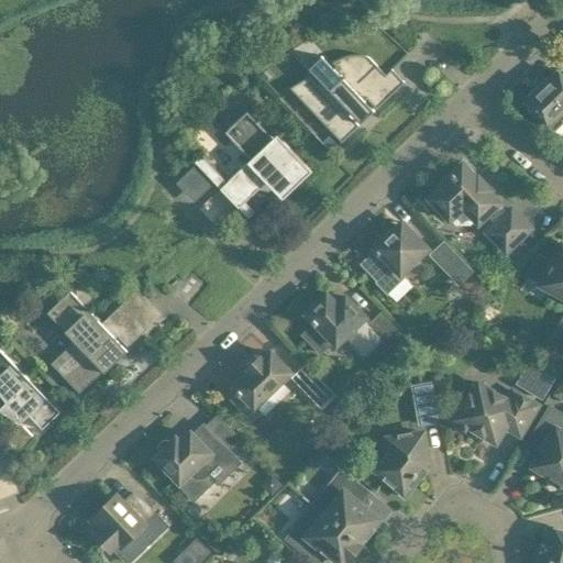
[(310,75),(289,88),(342,142),(359,125),(349,116),(351,113),(353,114),(366,101),(365,100),(366,99),(376,109),(405,83),(392,68),(386,74),(371,58),(365,56),(360,54),(353,54),(348,55),(342,56),(337,59),(332,62),(335,65),(333,67),(321,55),(308,68),(320,80),(318,83),(310,75)]
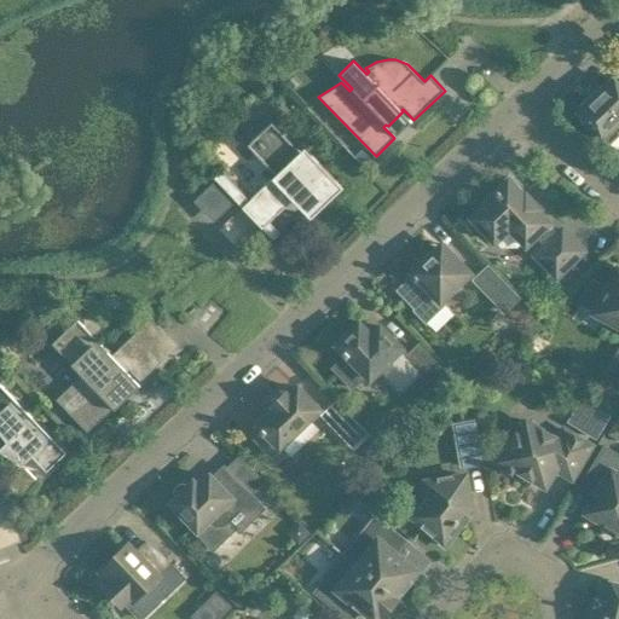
[(597,94),(595,92),(595,91),(579,105),(583,109),(578,113),(583,117),(579,120),(595,136),(597,133),(609,145),(618,136),(618,82),(614,79),(597,94)]
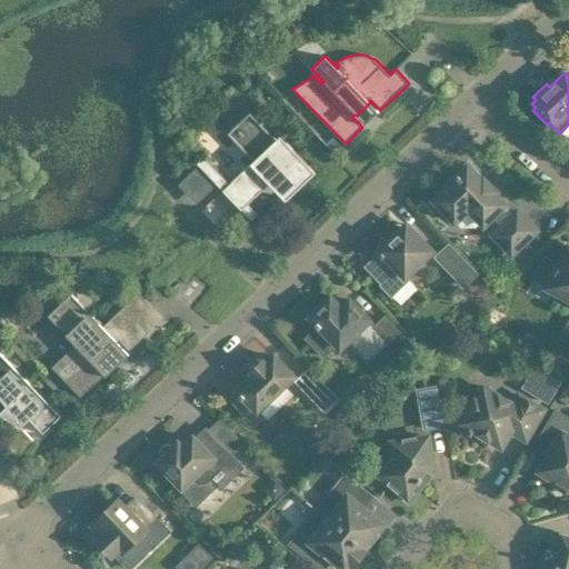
[(230,183),(222,190),(246,213),(252,208),(248,203),(269,183),(281,172),(298,190),(316,172),(286,141),(282,146),(250,112),(228,133),(253,161),(230,183)]
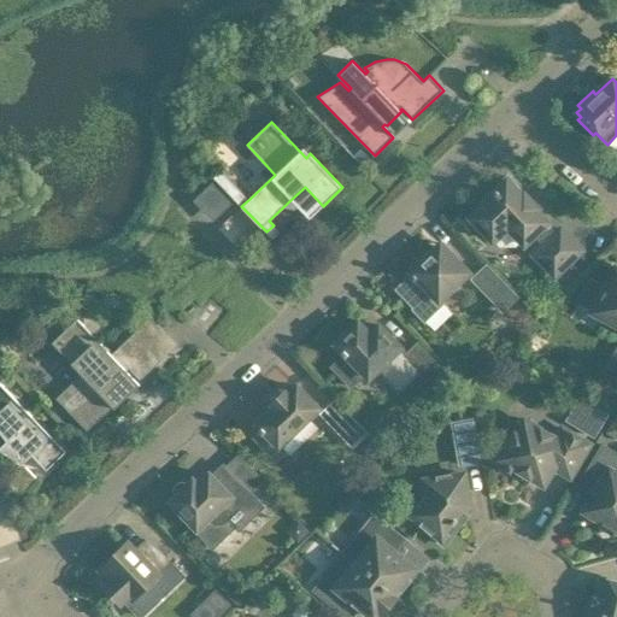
[(240,206),(250,197),(224,170),(193,199),(240,246),(260,227),(240,206)]
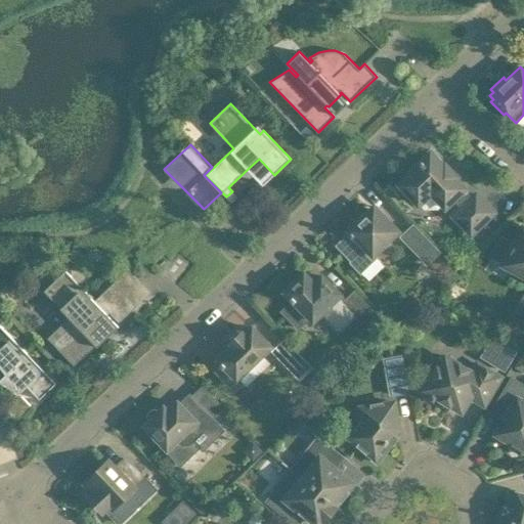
[(400,184),(419,204),(420,203),(426,209),(438,209),(443,204),(445,207),(454,199),(463,208),(454,216),(471,233),(493,212),(476,194),(472,199),(464,189),(465,188),(454,178),(456,176),(445,165),(444,166),(439,162),(441,160),(431,149),(423,157),(425,158),(410,171),(412,172),(400,184)]
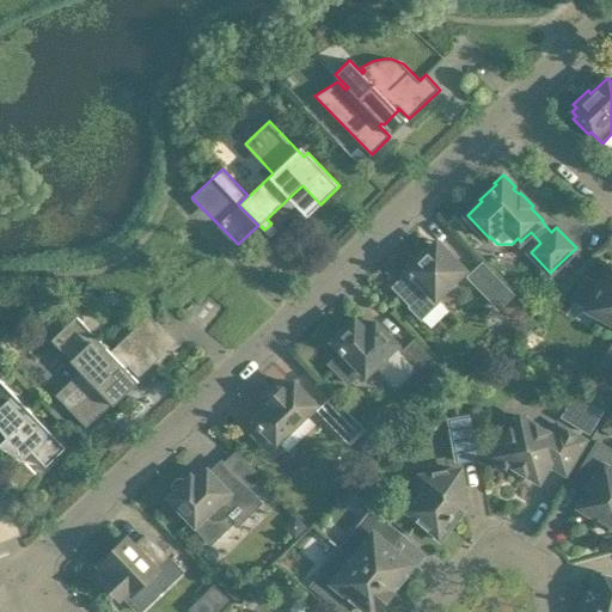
[(410,271),(395,287),(412,305),(410,306),(421,318),(440,300),(436,297),(446,288),(451,288),(456,283),(456,279),(465,270),(441,246),(436,240),(432,246),(408,269),(410,271)]
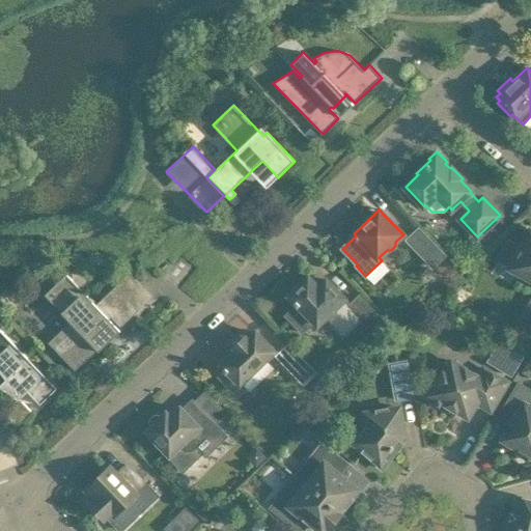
[(444,255),(419,228),(408,240),(432,267),(444,255)]
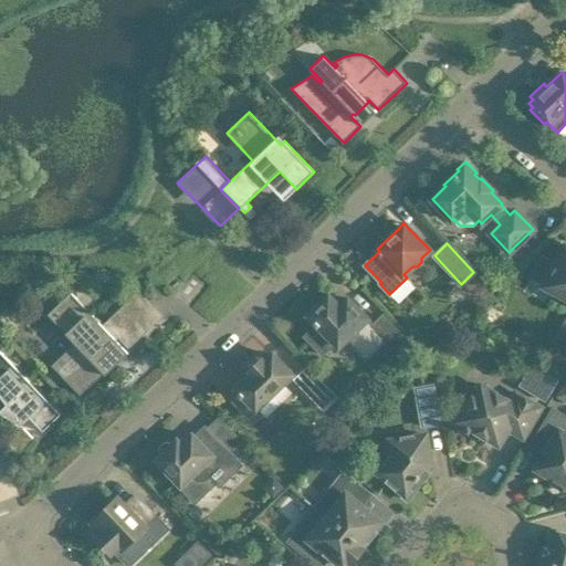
[(565,244),(555,264),(542,258),(534,273),(546,281),(544,285),(565,296),(565,244)]
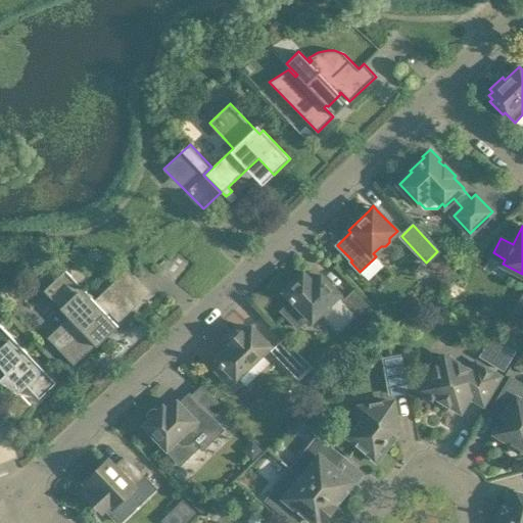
[(119,326),(107,314),(109,313),(119,323),(136,305),(113,282),(101,294),(102,296),(96,302),(67,272),(46,292),(81,329),(58,349),(74,365),(96,344),(97,346),(119,326)]
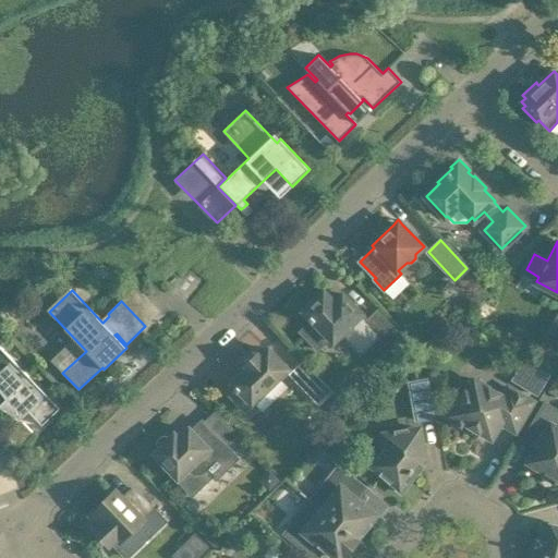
[(365,323),(367,320),(342,294),(335,302),(324,291),(320,294),(317,294),(307,303),(307,307),(304,311),(310,316),(308,317),(312,320),(300,331),(317,350),(330,338),(334,341),(341,334),(361,354),(379,336),(365,323)]
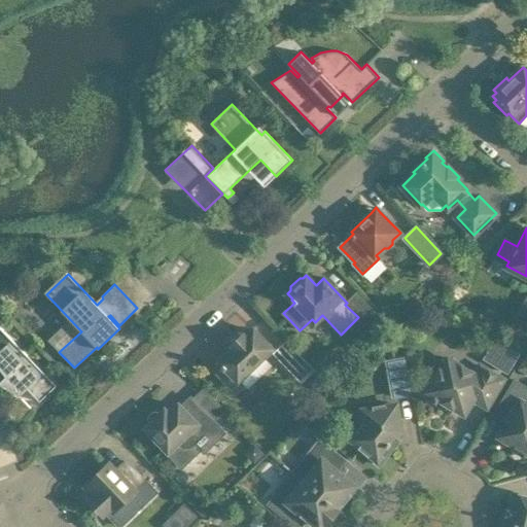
[(358,317),(366,326),(378,316),(356,293),(347,303),(345,305),(358,317)]
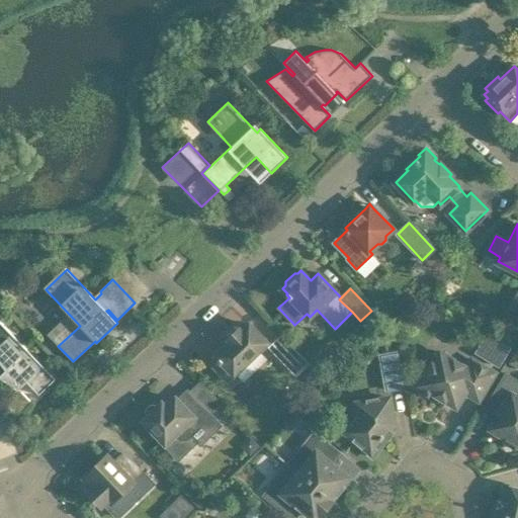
[(516,338),(517,334),(517,290),(498,328),(516,338)]
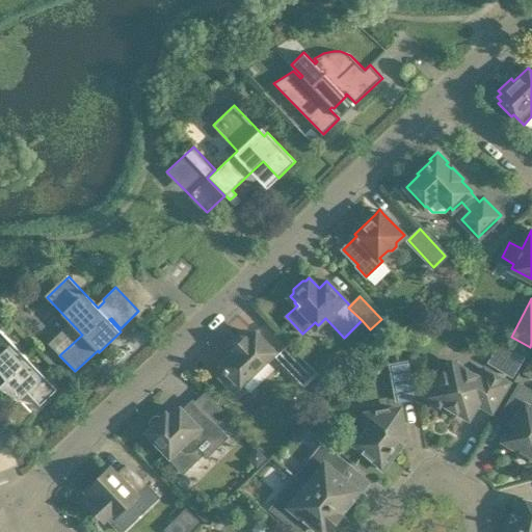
[(56,390),(0,329),(0,371),(6,379),(0,384),(0,388),(8,393),(19,400),(27,392),(41,405),(56,390)]
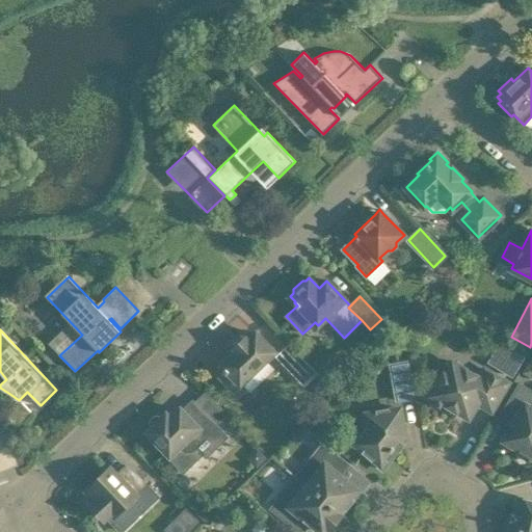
[(234,391),(274,351),(257,333),(247,341),(245,338),(235,347),(238,350),(222,365),(225,368),(222,370),(224,373),(220,377),(234,391)]
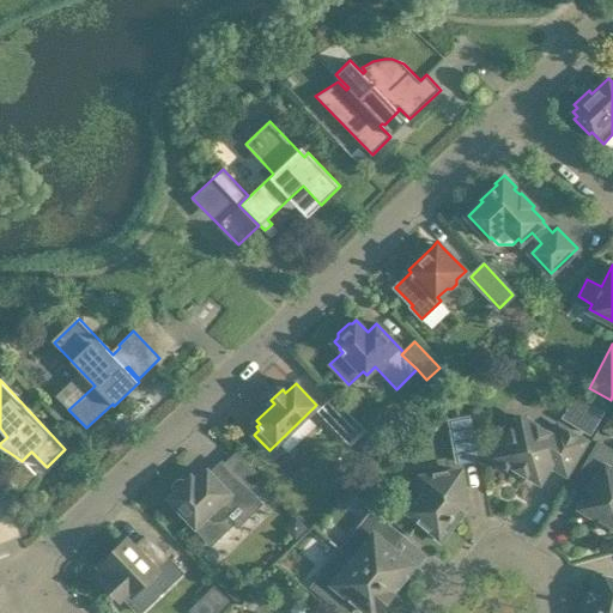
[(580,420),(594,429),(605,410),(590,401),(580,420)]
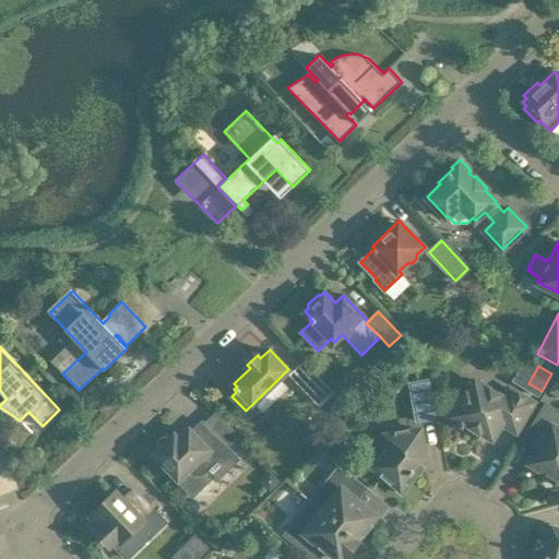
[(308,368),(297,379),(320,403),(331,392),(308,368)]
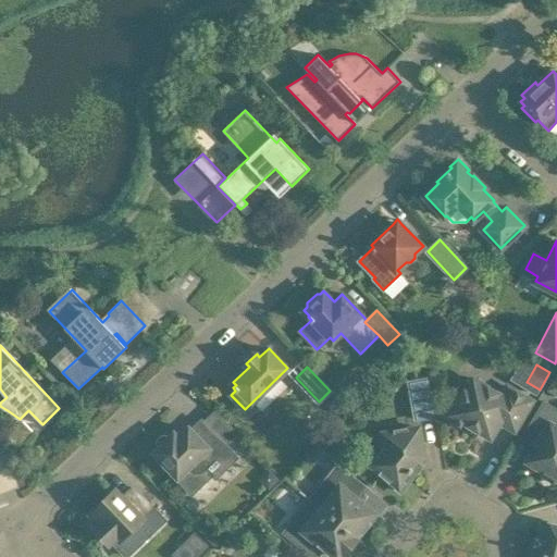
[(433,416),(426,379),(409,382),(416,419),(433,416)]
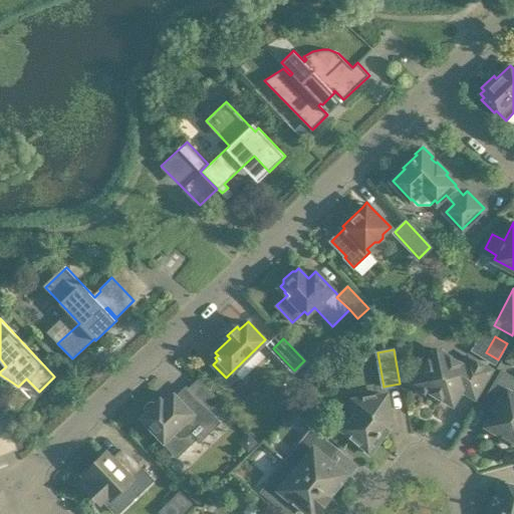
[(475,397),(491,369),(469,356),(464,365),(437,349),(425,370),(421,368),(412,383),(423,391),(422,391),(426,393),(428,389),(453,404),(462,389),(475,397)]
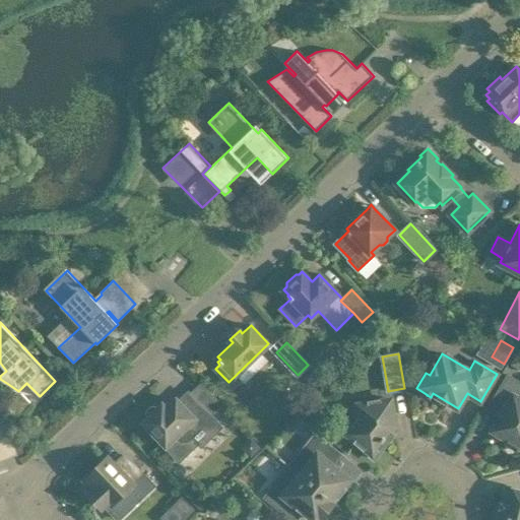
[(519,382),(508,375),(488,408),(501,416),(492,431),(509,440),(506,444),(517,451),(519,447),(519,382)]
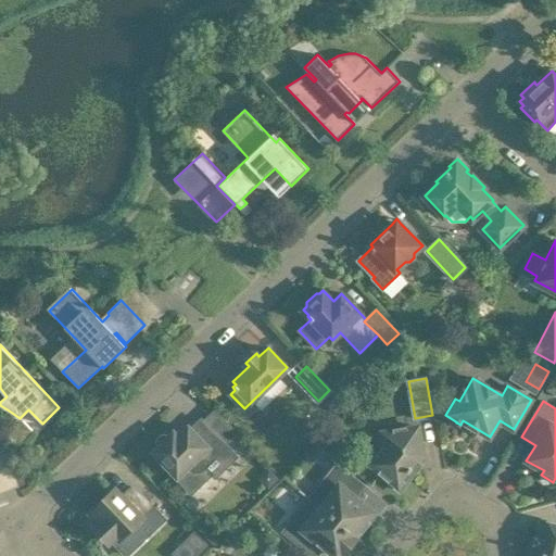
[(174,432),(168,438),(165,436),(161,437),(159,439),(158,443),(159,446),(154,452),(193,492),(214,472),(206,466),(227,446),(201,419),(190,429),(189,427),(178,437),(174,432)]
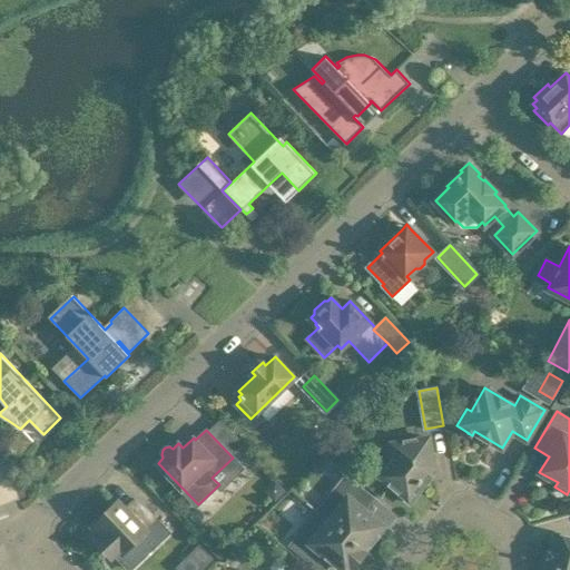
[(35,442),(23,432),(16,440),(26,451),(35,442)]
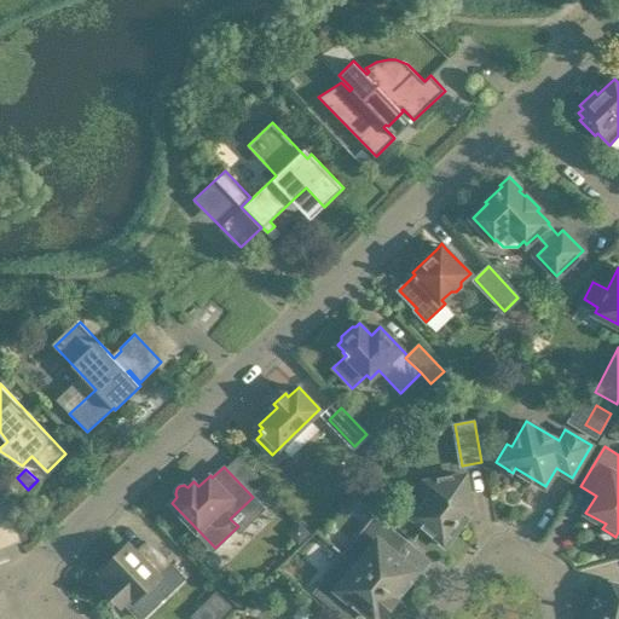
[(470,508),(466,474),(427,481),(429,497),(414,516),(433,532),(431,536),(445,547),(461,527),(457,525),(470,508)]
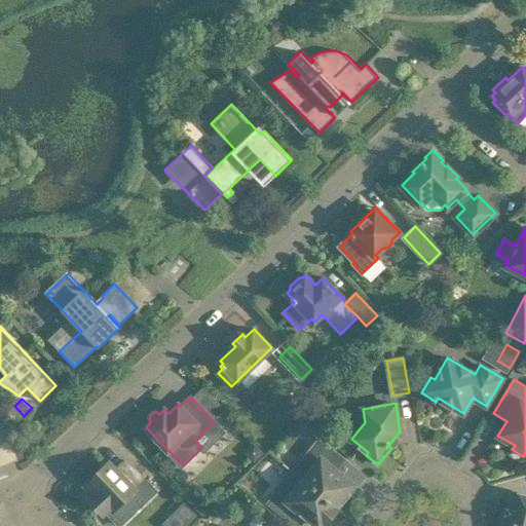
[(353,485),(336,471),(345,460),(320,439),(311,448),(321,456),(302,478),(337,505),(340,501),(342,503),(350,494),(347,492),(353,485)]
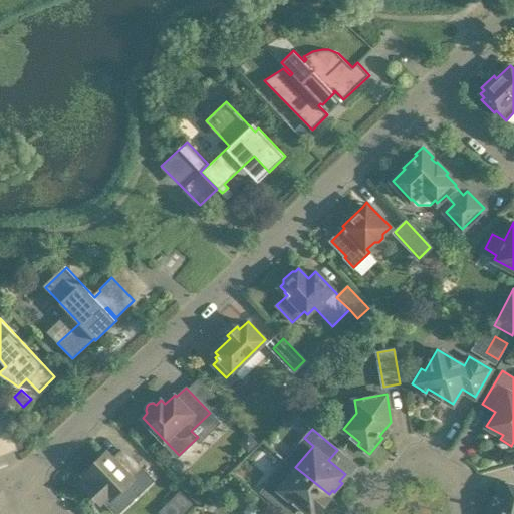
[(112,459),(106,452),(84,473),(82,473),(79,474),(78,476),(76,478),(76,481),(76,483),(77,485),(79,487),(81,488),(84,488),(88,488),(100,500),(102,499),(116,513),(152,480),(123,450),(112,459)]
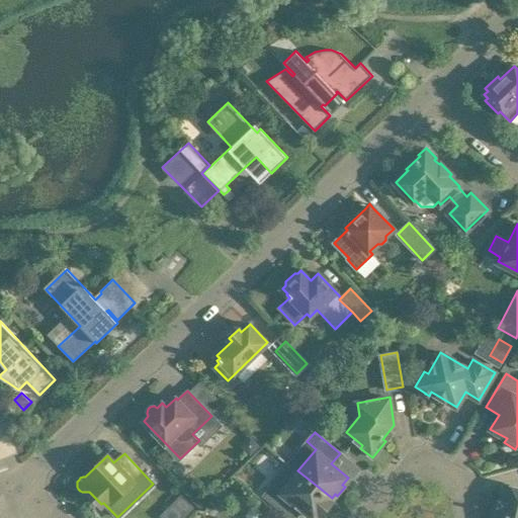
[(330,501),(332,498),(297,470),(289,463),(288,464),(279,456),(270,466),(272,477),(275,480),(263,496),(288,516),(297,505),(313,517),(315,517),(320,512),(322,514),(332,502),(330,501)]
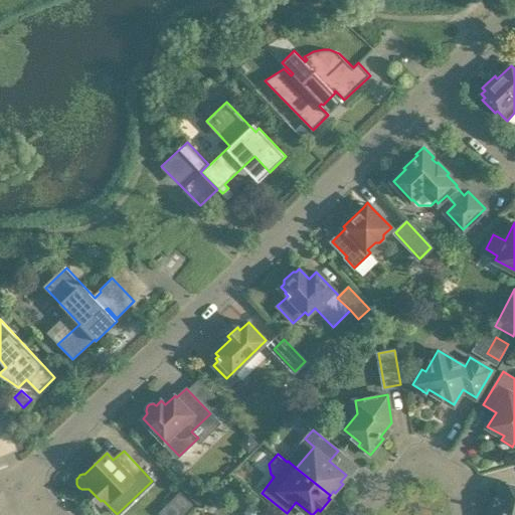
[(514,514),(514,485),(502,483),(495,508),(491,511),(489,514),(514,514)]
